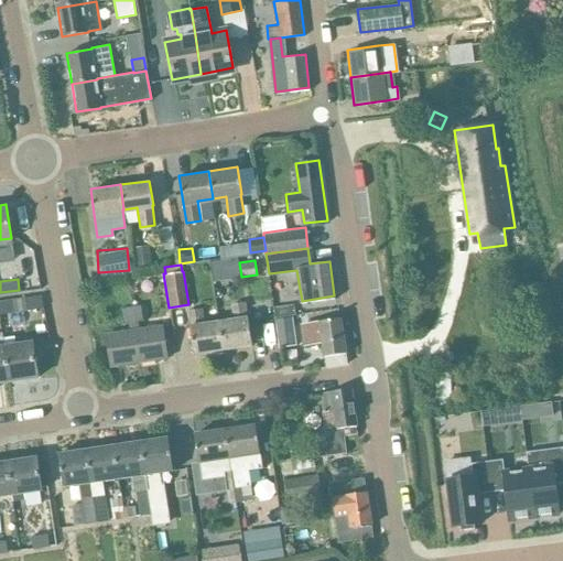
[(26,297),(0,300),(0,312),(28,309),(26,297)]
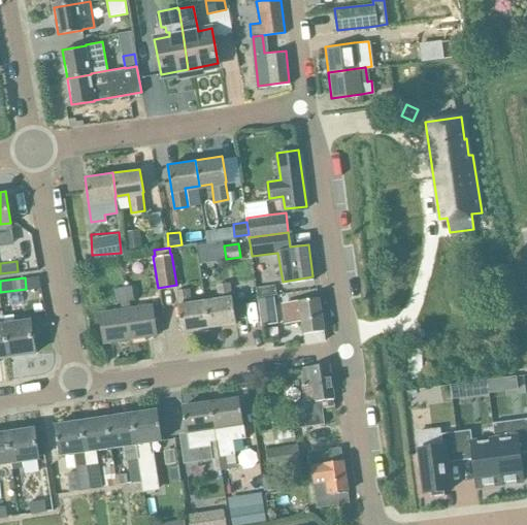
[(206,300),(210,326),(236,322),(232,296),(231,296),(229,282),(216,284),(218,298),(206,300)]
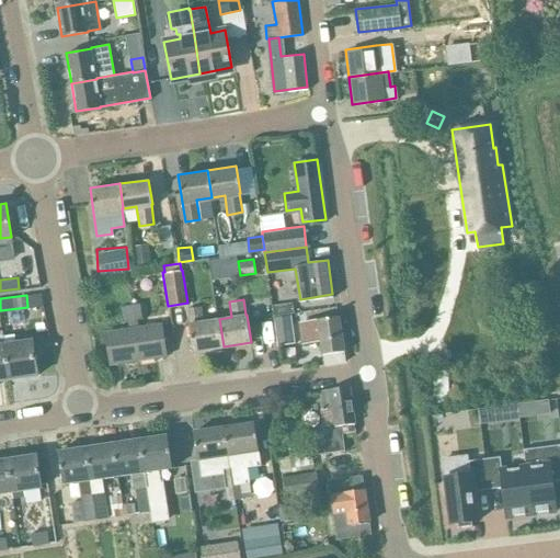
[(129,304),(138,357),(166,353),(160,321),(137,325),(136,319),(141,318),(139,302),(129,304)]
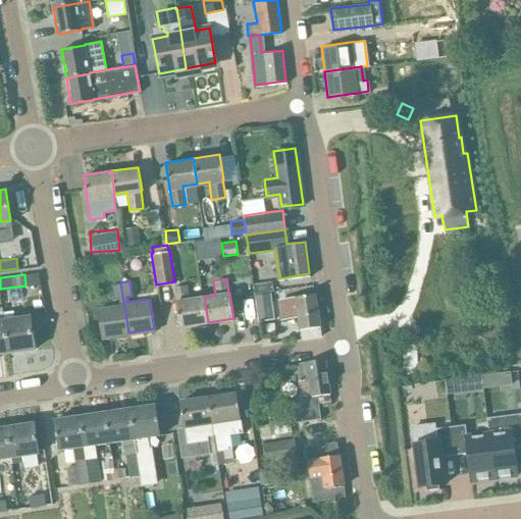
[(98,307),(103,336),(128,332),(120,282),(111,283),(113,299),(118,298),(119,304),(98,307)]
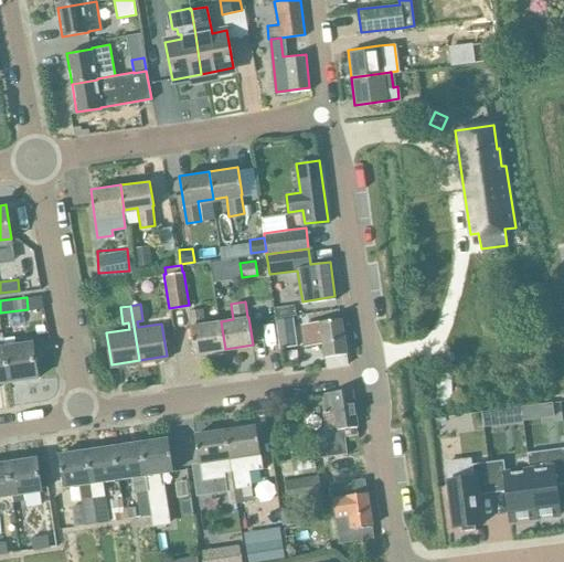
[(188,309),(194,353),(225,349),(221,321),(204,324),(202,308),(188,309)]
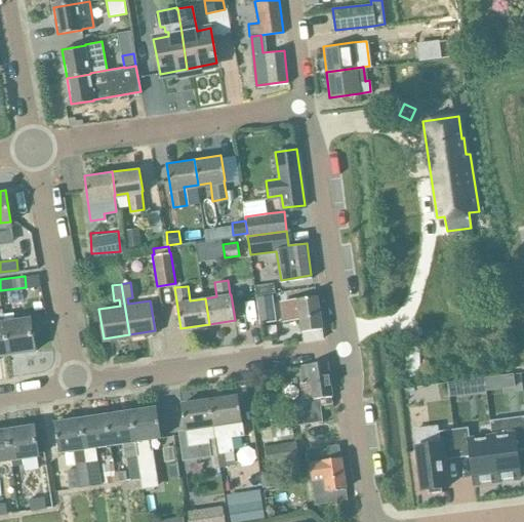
[(275,320),(272,293),(255,295),(259,322),(275,320)]
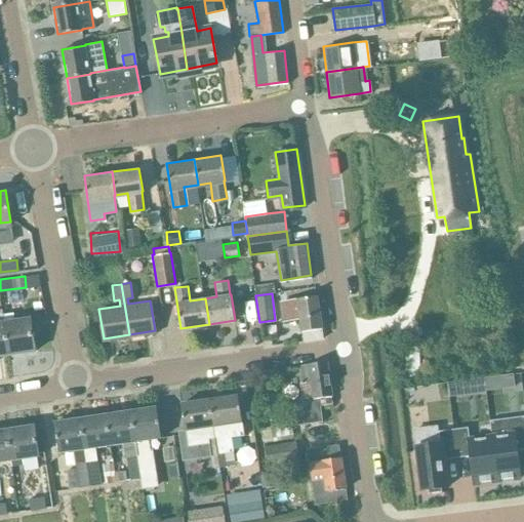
[(300,317),(305,339),(323,336),(316,294),(281,300),(284,320),(300,317)]
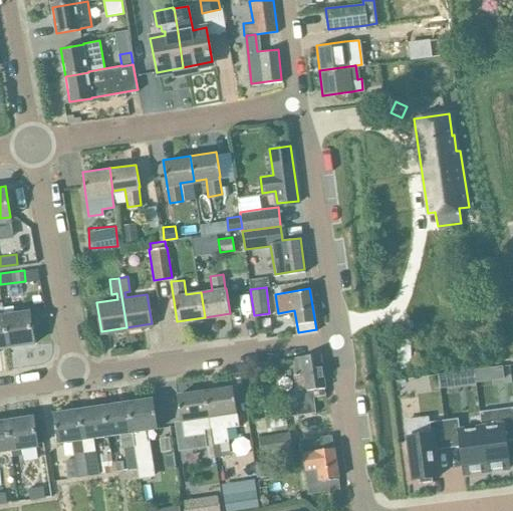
[(0,346),(8,345),(2,307),(2,302),(0,302),(0,346)]
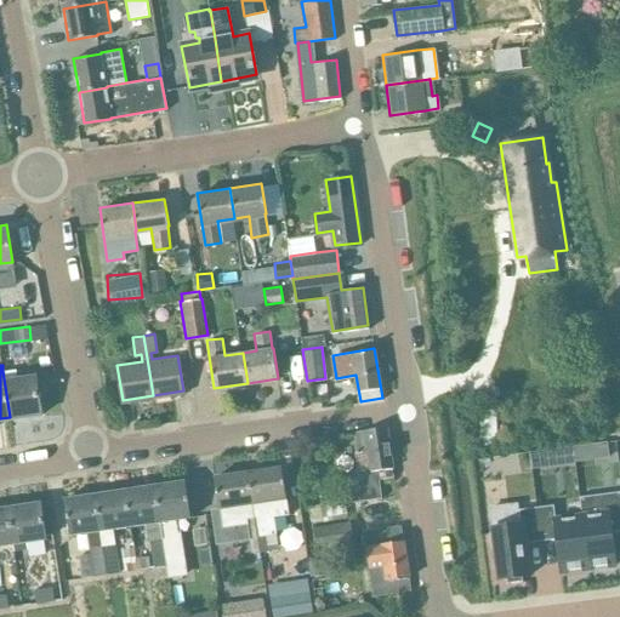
[(35,375),(17,377),(16,369),(3,371),(10,417),(40,412),(35,375)]
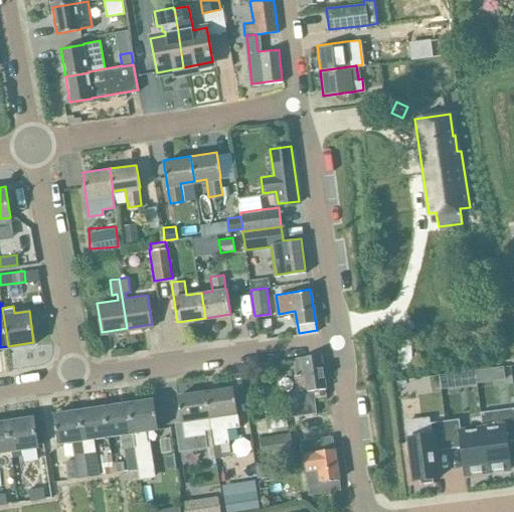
[(287,391),(291,415),(316,411),(314,396),(325,394),(324,387),(325,386),(320,353),(294,357),(299,389),(287,391)]
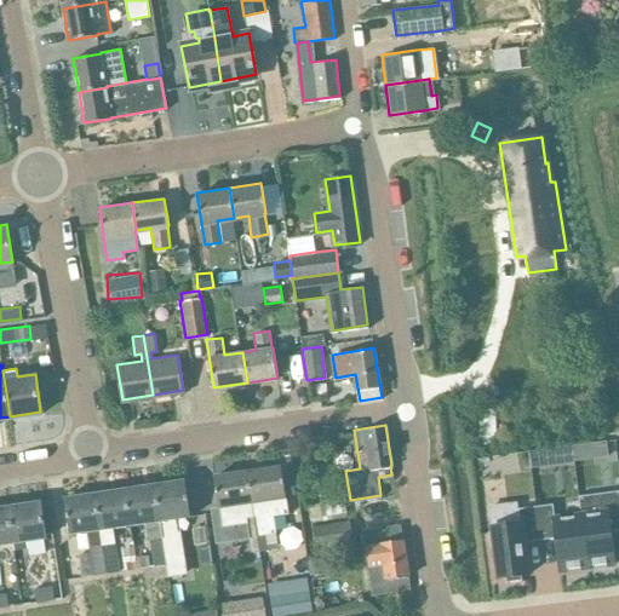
[(573,461),(571,444),(549,447),(551,464),(573,461)]
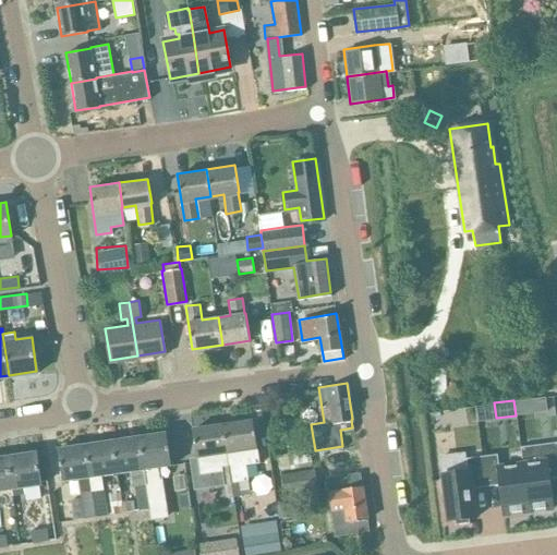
[(223,470),(222,470),(223,479),(231,478),(231,480),(238,479),(238,481),(247,479),(245,467),(245,463),(258,461),(256,445),(257,445),(253,418),(222,422),(227,449),(229,463),(222,465),(223,470)]
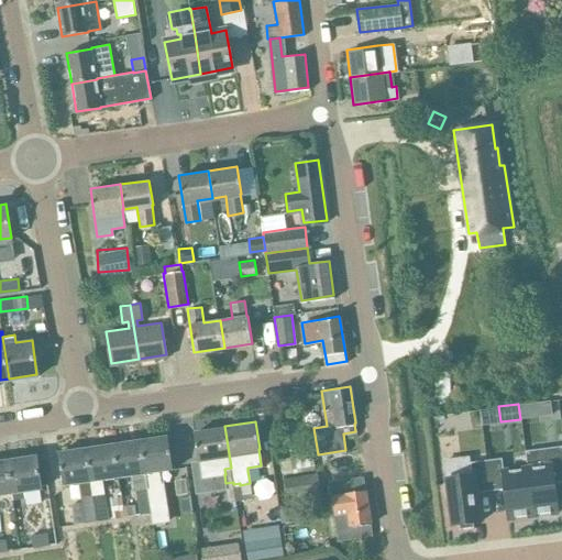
[(299,445),(297,421),(277,424),(279,447),(299,445)]
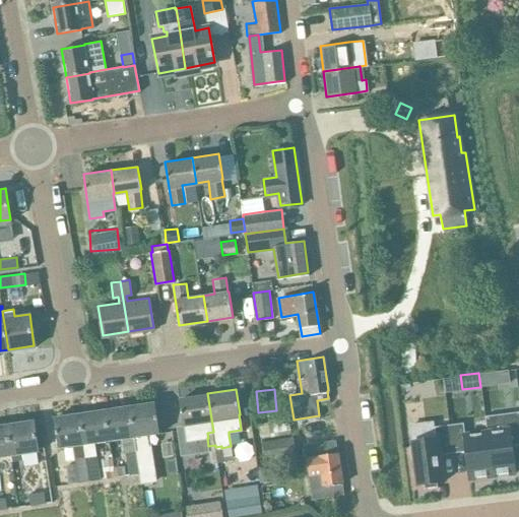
[(182,426),(176,427),(180,454),(208,450),(208,446),(207,438),(208,438),(207,433),(213,432),(211,418),(207,393),(178,397),(182,426)]
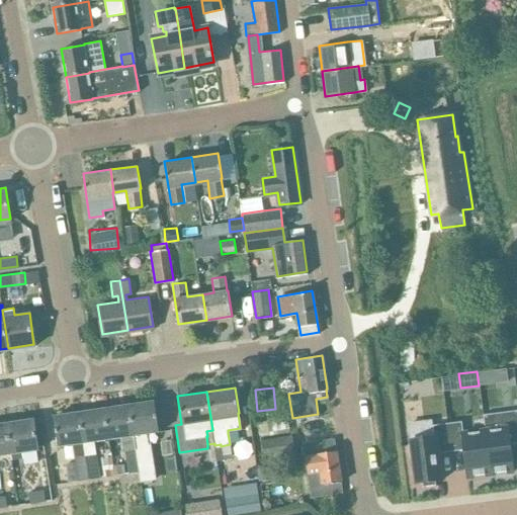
[(128,405),(139,471),(140,479),(154,477),(149,443),(147,444),(146,432),(159,430),(154,401),(128,405)]
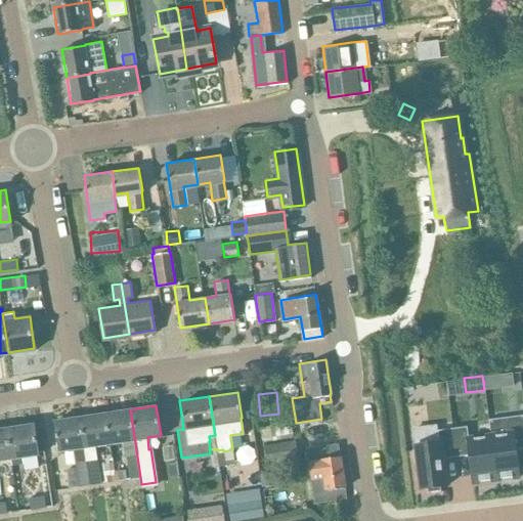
[(123,441),(129,478),(140,477),(130,409),(105,413),(111,443),(123,441)]
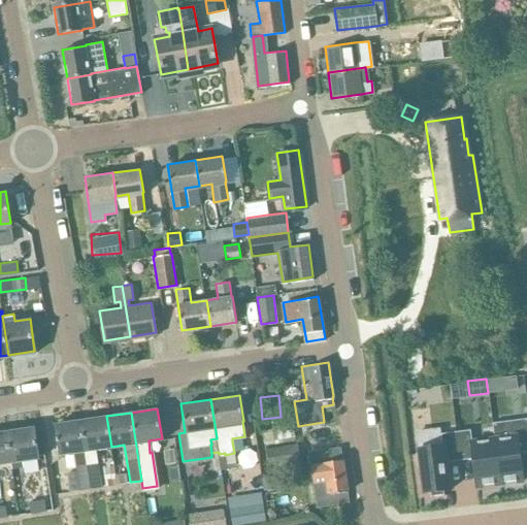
[(80,420),(91,487),(101,486),(95,449),(111,447),(106,416),(80,420)]
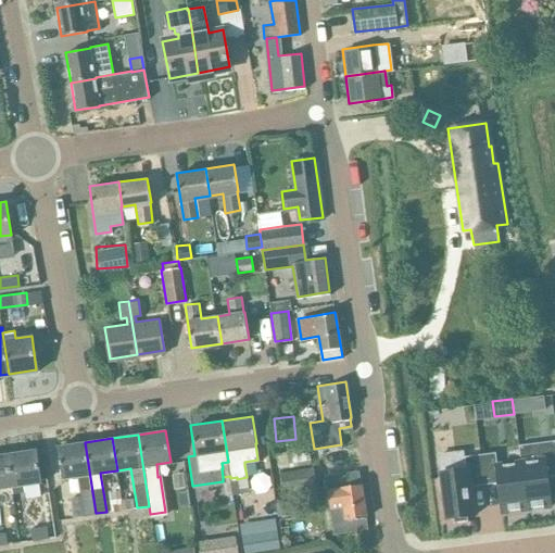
[(554,439),(517,445),(519,463),(526,508),(550,505),(545,477),(554,475),(554,439)]
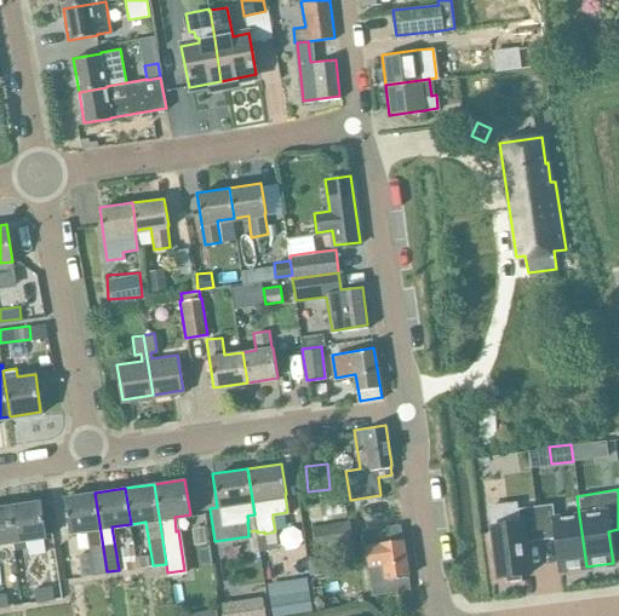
[(95,493),(64,498),(69,533),(86,530),(89,548),(78,550),(81,575),(107,571),(95,493)]
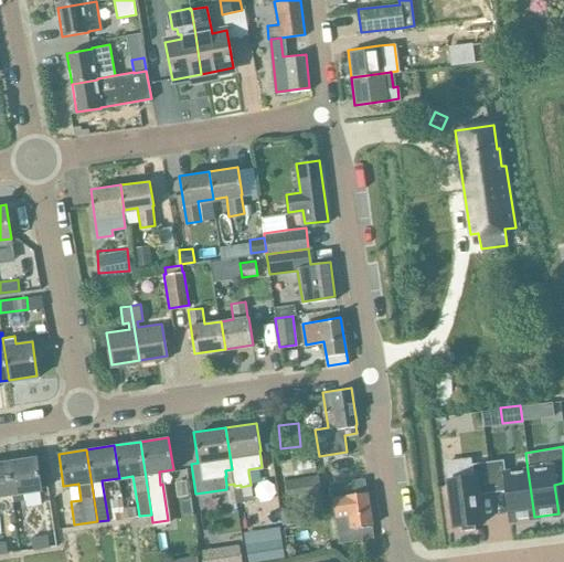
[(11,495),(11,500),(24,499),(23,492),(41,490),(36,457),(7,462),(12,495),(11,495)]
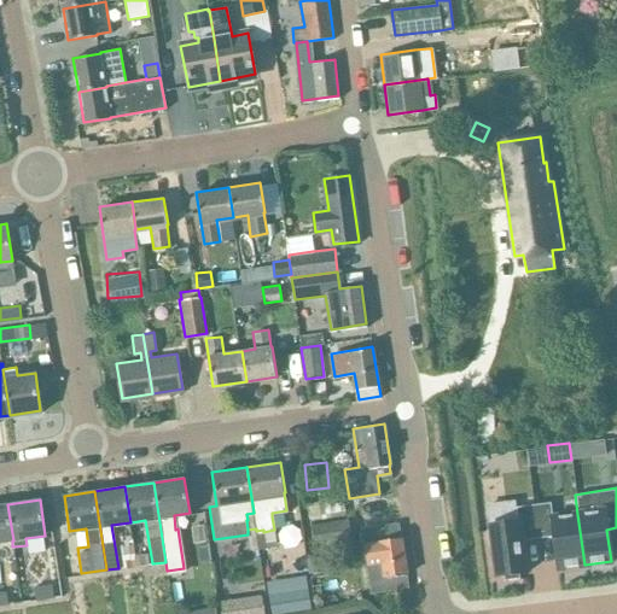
[(549,502),(531,504),(536,538),(552,537),(557,569),(585,565),(577,514),(552,518),(549,502)]
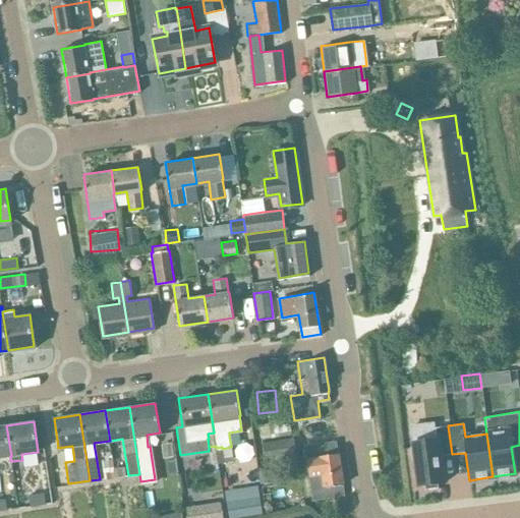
[(0,457),(10,456),(11,456),(6,425),(0,426),(0,457)]
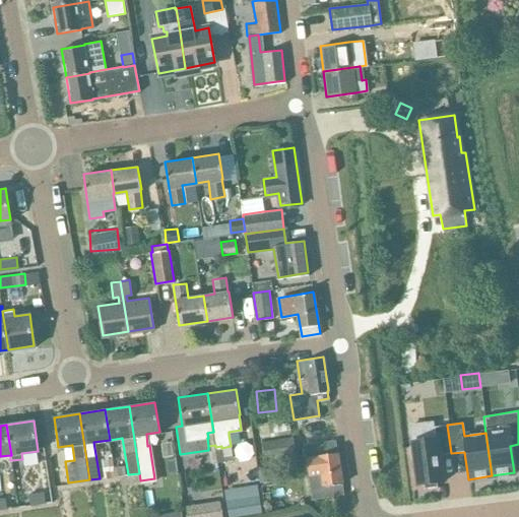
[(412,446),(408,446),(410,459),(414,459),(417,486),(423,485),(424,489),(437,488),(436,483),(441,482),(438,455),(451,453),(447,425),(433,427),(435,439),(412,442),(412,446)]
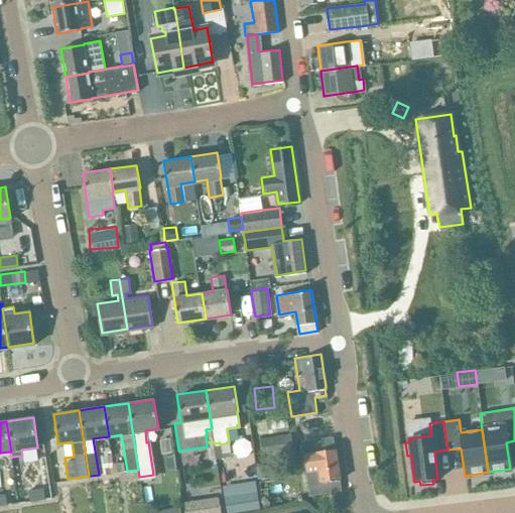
[(258,435),(261,455),(291,450),(289,431),(258,435)]
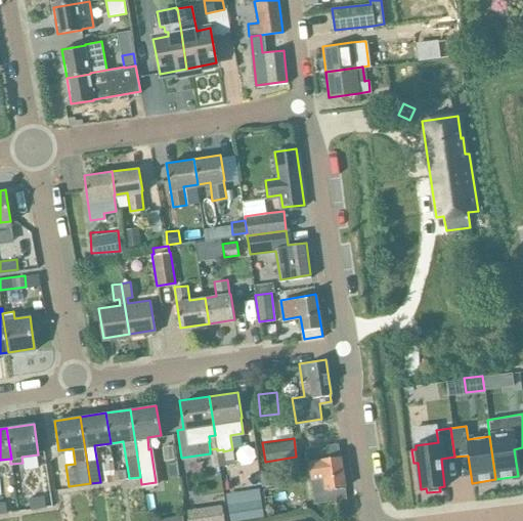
[(306,447),(312,493),(335,490),(335,487),(345,486),(340,456),(339,456),(338,443),(306,447)]
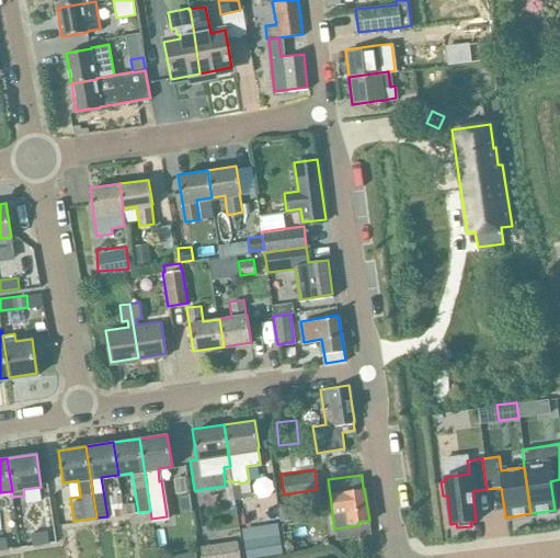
[(232,480),(225,481),(225,486),(227,499),(241,497),(239,484),(239,481),(232,482),(232,480)]
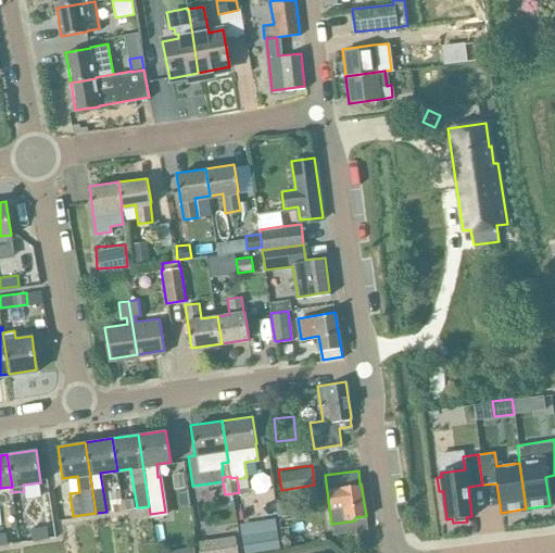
[(291,500),(277,502),(280,517),(293,515),(291,500)]
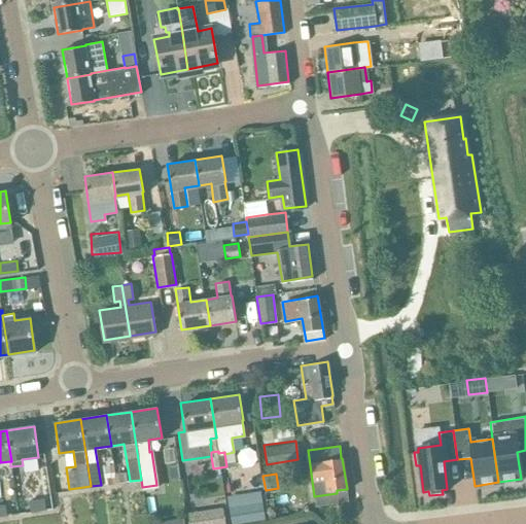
[(244,523),(242,495),(228,497),(230,523),(244,523)]
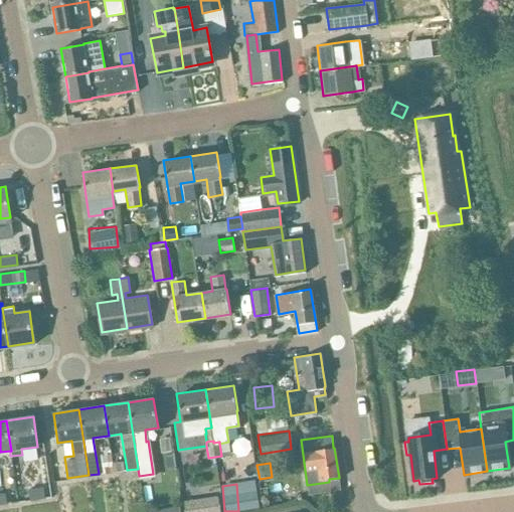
[(178,511),(177,503),(148,510),(148,511),(178,511)]
